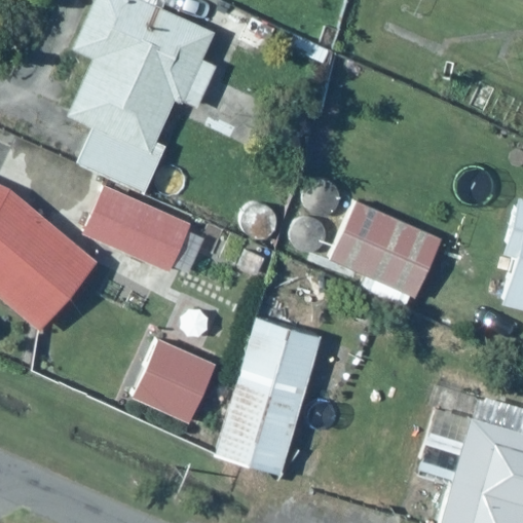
[(88,0),(68,50),(87,58),(63,117),(87,126),(74,158),(149,189),(167,144),(155,139),(172,99),(199,110),(218,66),(202,60),(217,27),(165,5),(167,0),(88,0)]
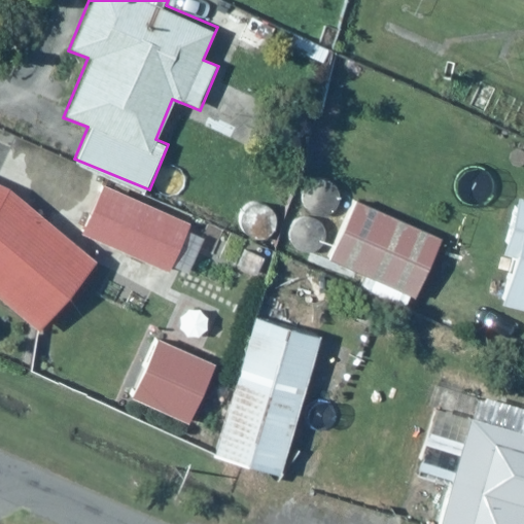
[(8,187),(0,183),(0,298),(35,327),(95,262),(8,187)]
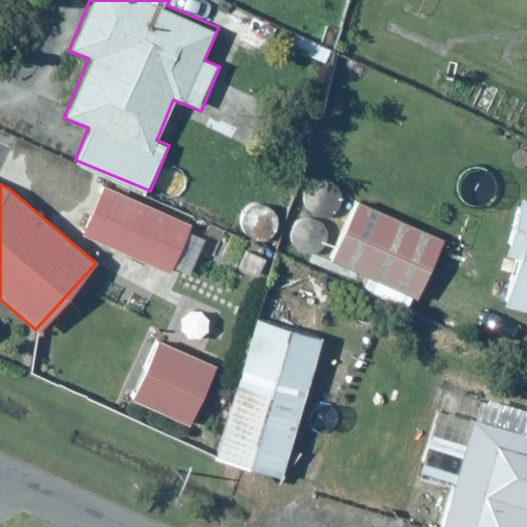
[(191,224),(111,188),(89,238),(173,274),(175,268),(193,275),(208,240),(187,231),(191,224)]
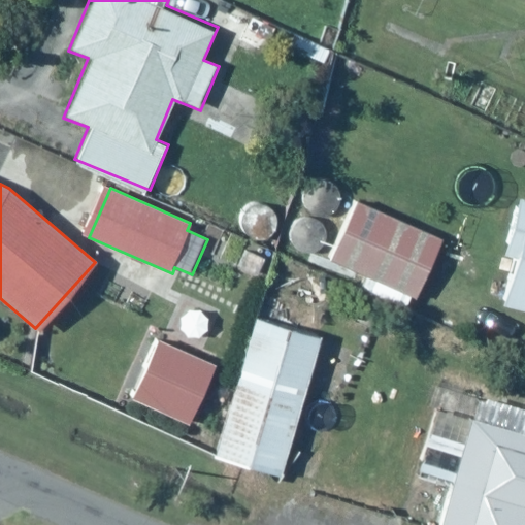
[(446,232),(351,193),(323,259),(419,298),(446,232)]
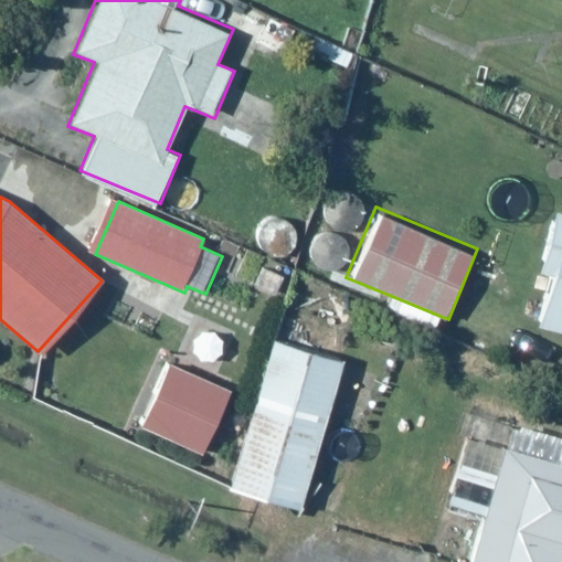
[(561,210),(552,209),(534,277),(549,281),(538,327),(561,332),(561,210)]
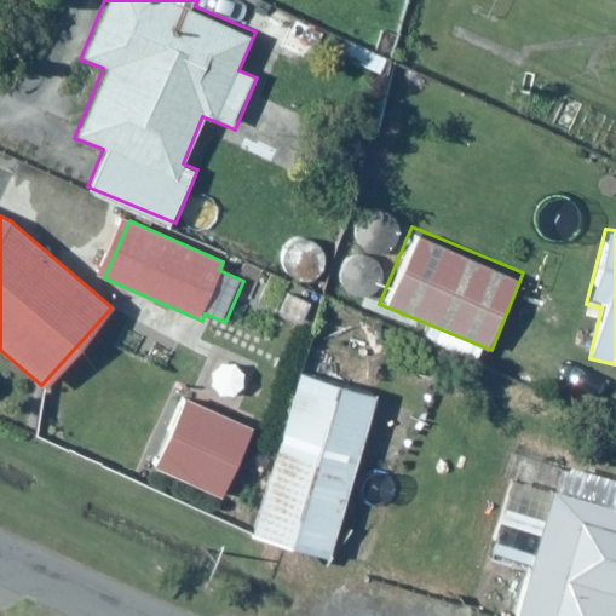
[(380,393),(299,369),(251,535),(332,558),(380,393)]
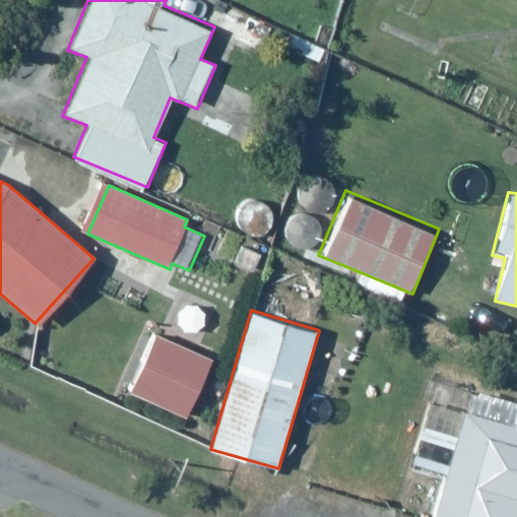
[(215,362),(153,332),(126,391),(189,419),(215,362)]
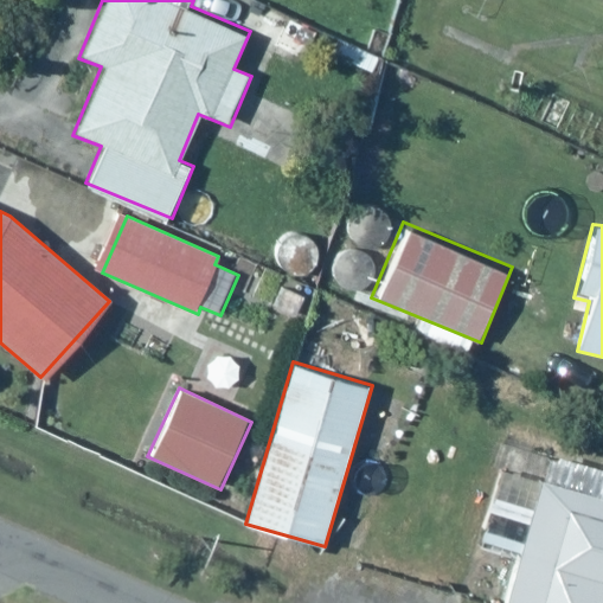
[(602,466),(551,453),(544,479),(506,602),(602,602),(602,466)]
